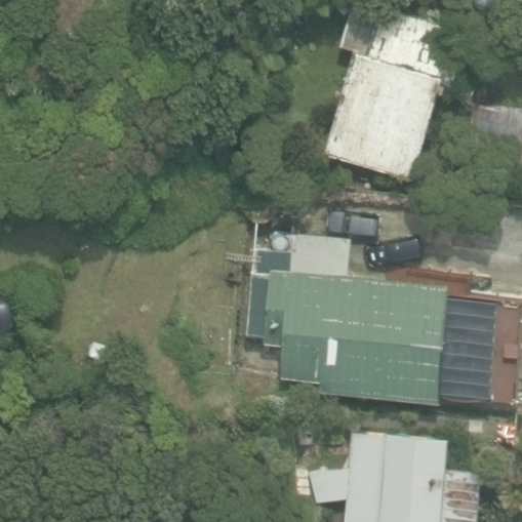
[(377,11),(351,3),(338,47),(354,51),(324,154),(411,178),(435,96),(441,97),(446,82),(452,84),(468,31),(379,6),(377,11)]
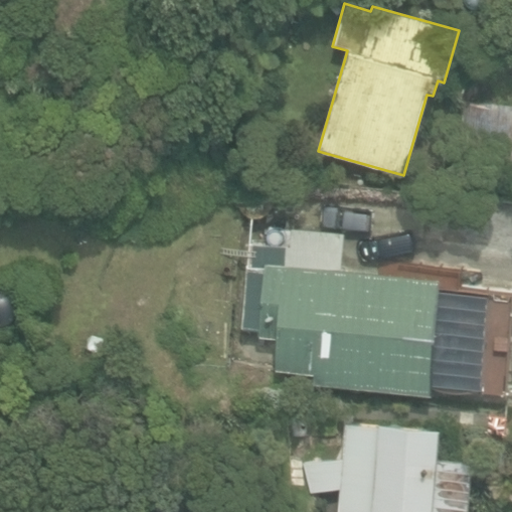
[(511,187),(511,108),(479,101),(460,175),(511,187)]
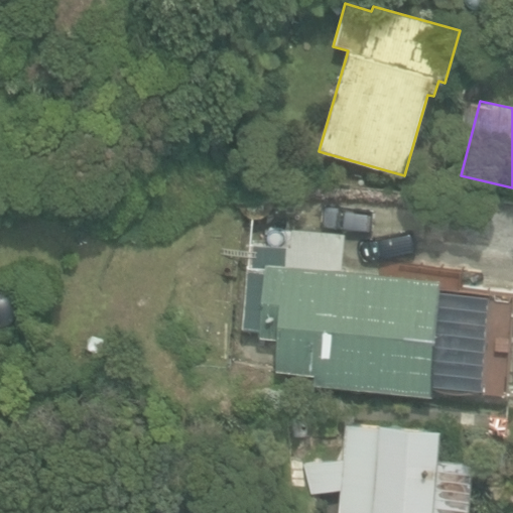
[(512,288),(342,275),(345,234),(291,230),(290,248),(247,245),(241,331),(259,333),(258,340),(277,342),(274,374),(313,377),(312,387),(433,396),(433,388),(508,394),(512,333),(512,288)]
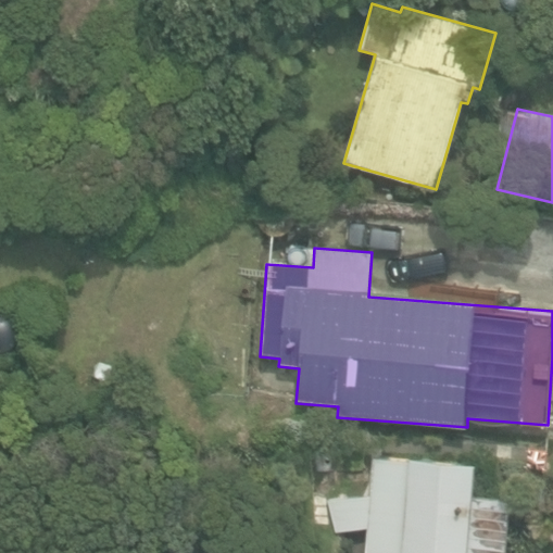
[(472,499),(474,464),(410,460),(407,466),(372,463),(372,500),(328,500),(328,531),(364,532),(363,552),(504,552),(507,499),(472,499)]
